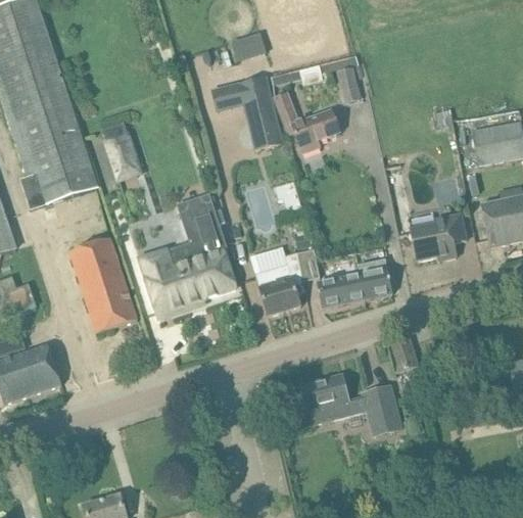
[(30,208),(97,187),(36,0),(13,0),(0,4),(0,88),(29,175),(20,178),(30,208)]
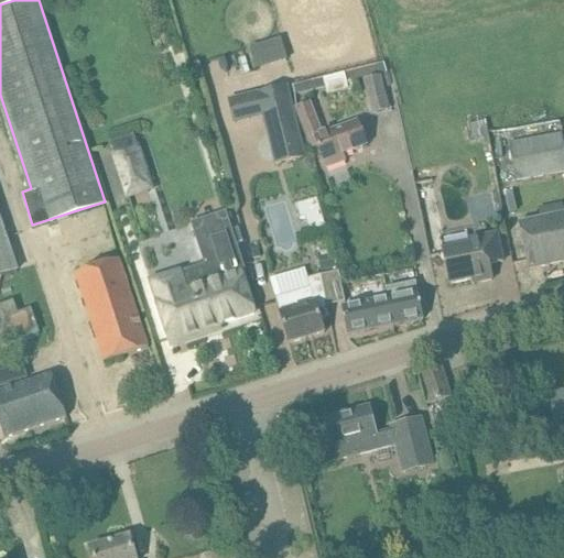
[(256,64),(286,56),(280,32),(249,40),(256,64)]
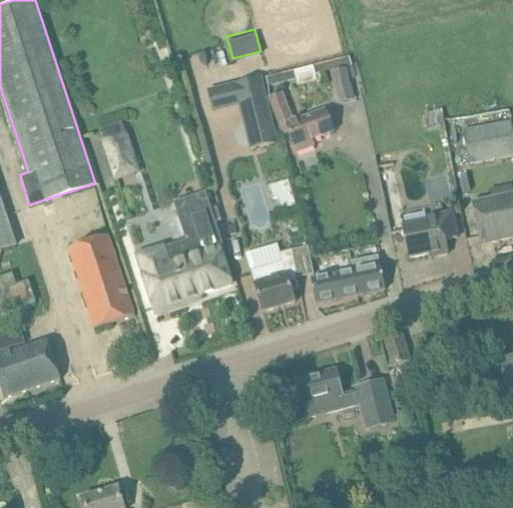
[(196,47),(181,54),(191,73),(206,66),(196,47)]
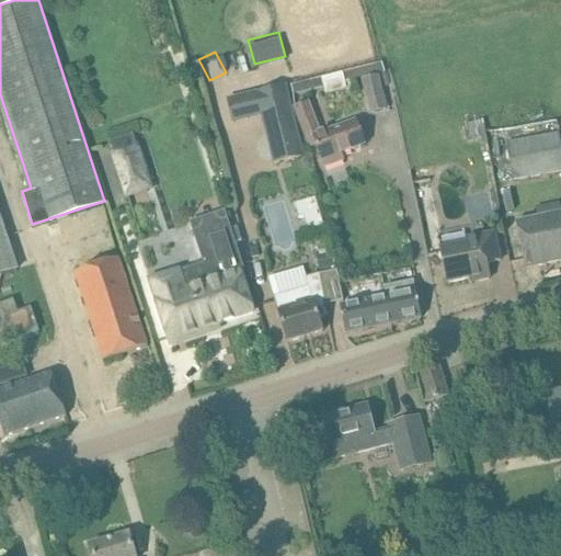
[(381,58),(341,67),(342,68),(343,77),(378,68),(384,67),(381,58)]
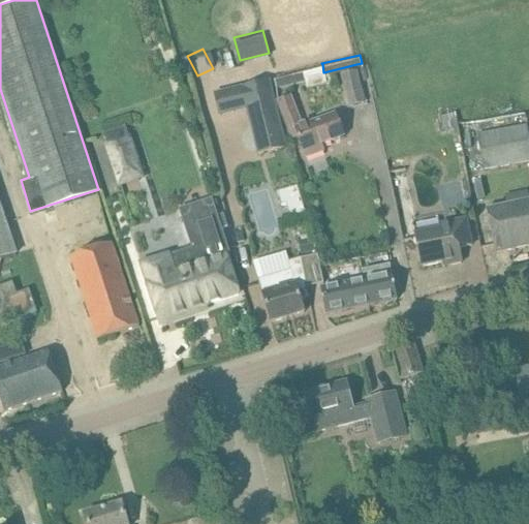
[(303,68),(275,75),(277,85),(305,78),(303,68)]
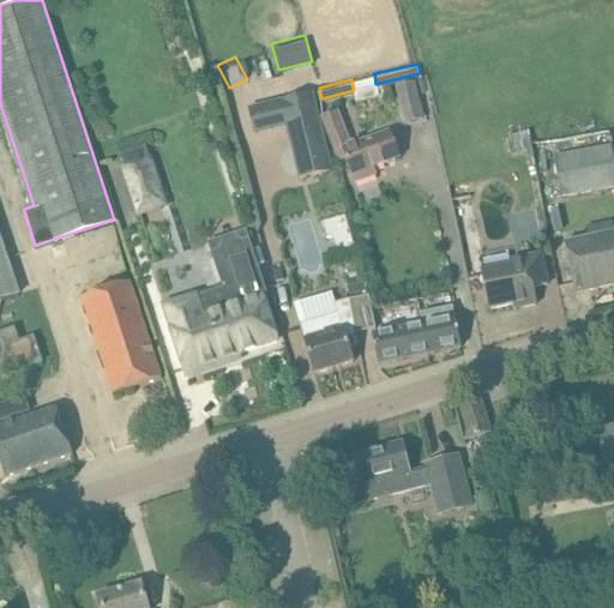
[(415,80),(398,84),(407,119),(425,115),(415,80)]
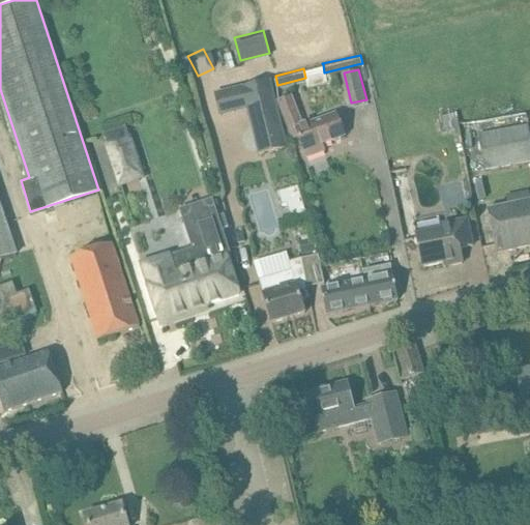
[(214,90),(218,105),(255,96),(260,116),(252,118),(259,150),(285,145),(270,78),(214,90)]
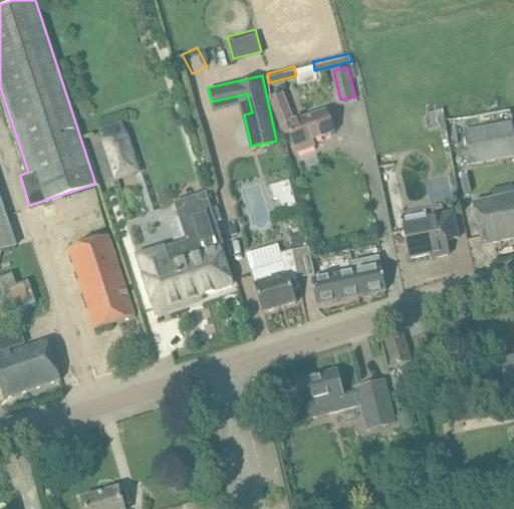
[(284,94),(275,97),(271,99),(277,113),(284,132),(290,130),(298,149),(314,143),(312,138),(334,129),(326,107),(293,119),(284,94)]
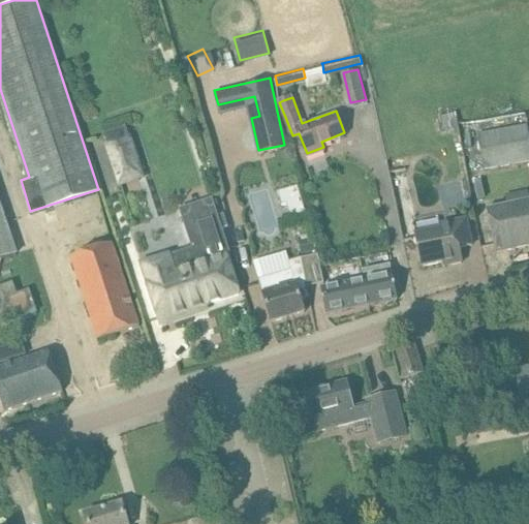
[(484,165),(528,156),(528,132),(527,122),(477,131),(484,165)]
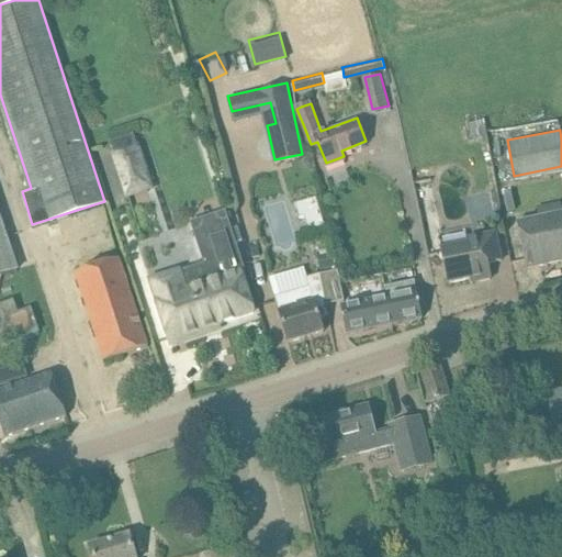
[(122,176),(126,189),(149,181),(145,168),(122,176)]
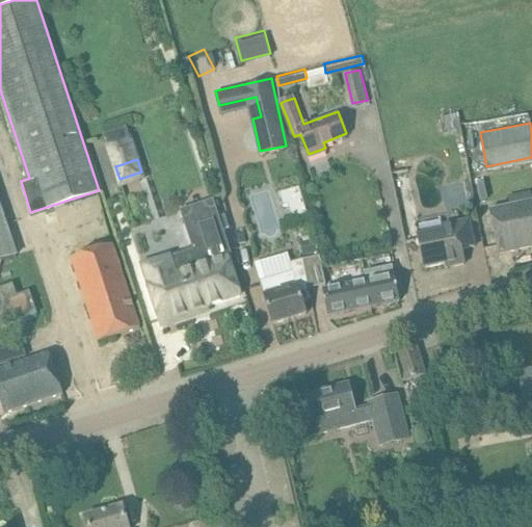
[(299,184),(280,189),(284,203),(289,202),(293,215),(308,210),(299,184)]
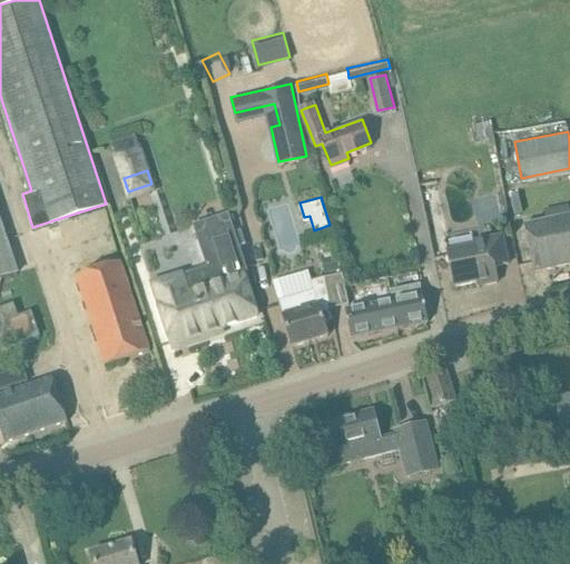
[(569,211),(524,221),(534,268),(569,260),(569,211)]
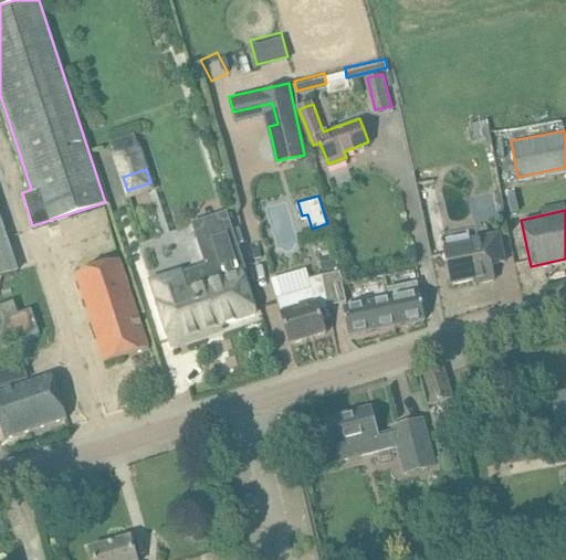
[(221,327),(219,323),(255,310),(251,298),(254,298),(245,270),(236,240),(243,238),(239,225),(231,228),(227,212),(197,222),(209,262),(202,264),(208,281),(187,288),(180,268),(150,278),(157,298),(156,298),(171,344),(221,327)]
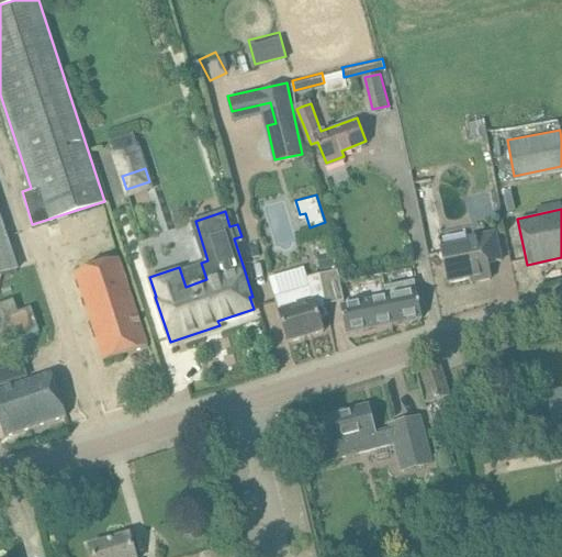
[(441,245),(449,279),(479,274),(480,277),(491,275),(487,259),(502,256),(495,229),(479,232),(480,236),(441,245)]
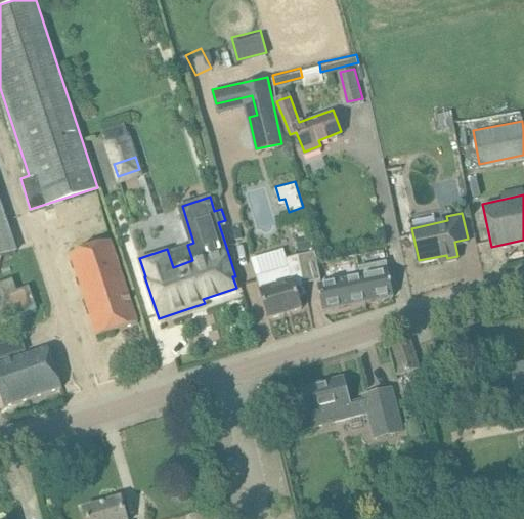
[(298,234),(301,247),(313,244),(310,231),(298,234)]
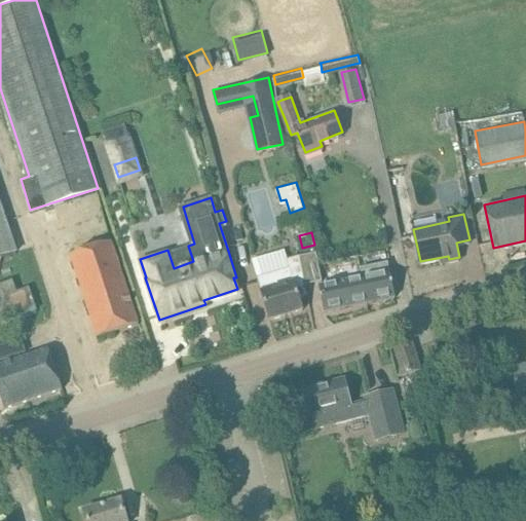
[(70,252),(98,334),(139,321),(111,238),(70,252)]
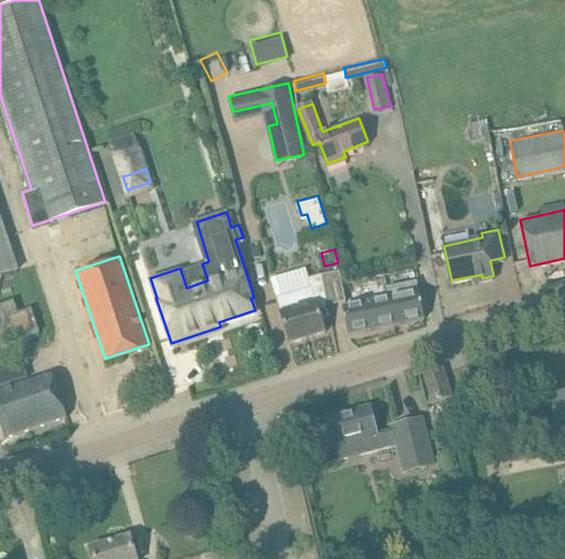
[(307,265),(272,276),(289,340),(324,330),(321,316),(330,313),(326,299),(327,299),(321,271),(321,270),(309,273),(307,265)]
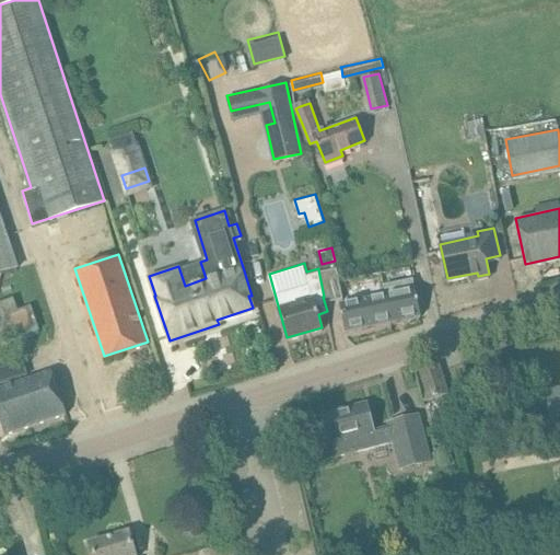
[(318,269),(324,297),(325,300),(342,297),(339,279),(336,266),(318,269)]
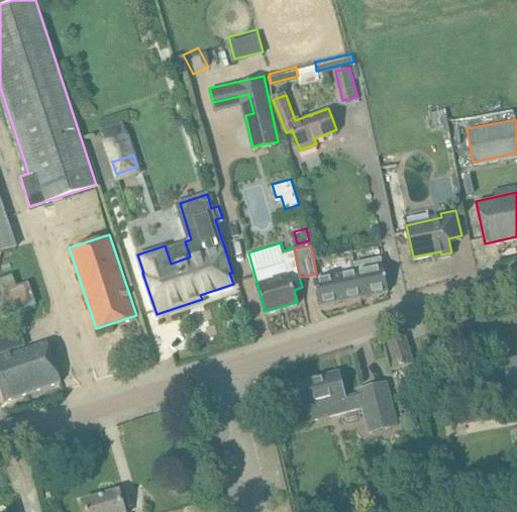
[(381,252),(359,257),(362,270),(314,280),(319,303),(388,288),(381,252)]
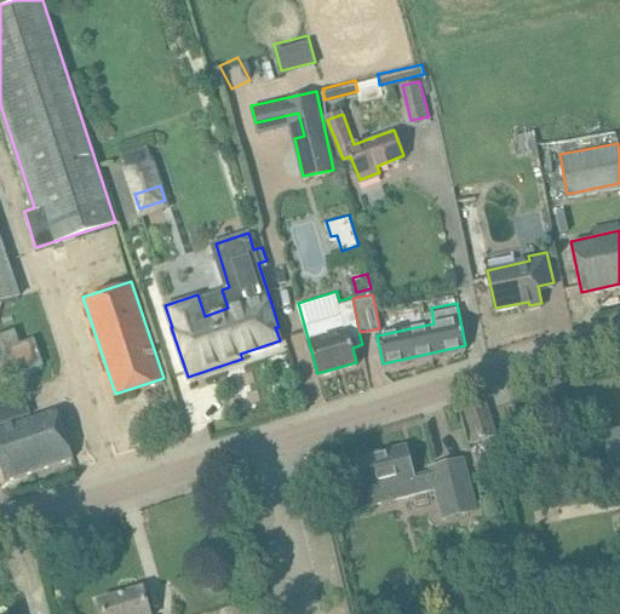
[(0,332),(0,374),(41,361),(34,337),(19,342),(15,327),(0,332)]
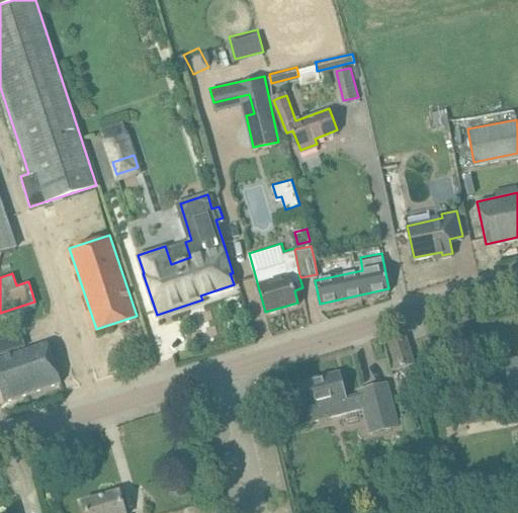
[(0,351),(24,344),(20,332),(0,338),(0,351)]
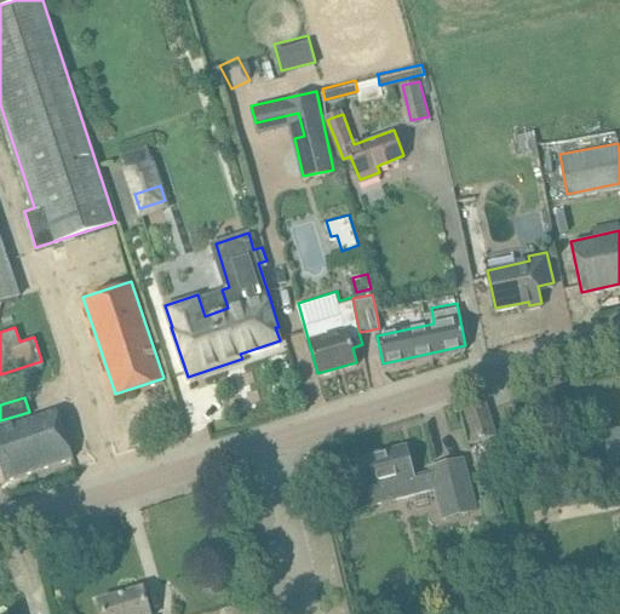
[(475,440),(495,432),(486,402),(465,408),(470,422),(469,422),(475,440)]
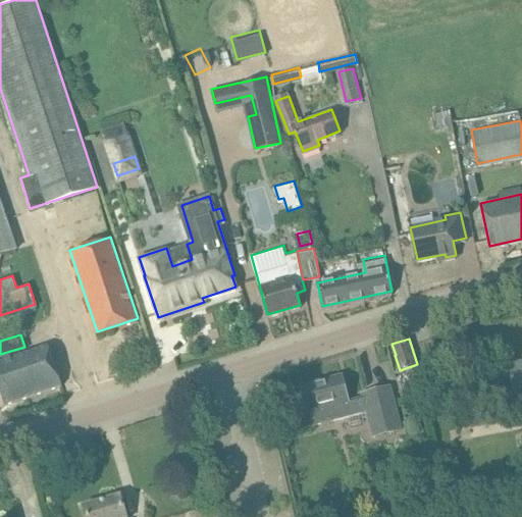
[(0,358),(0,397),(2,403),(61,383),(48,343),(0,358)]
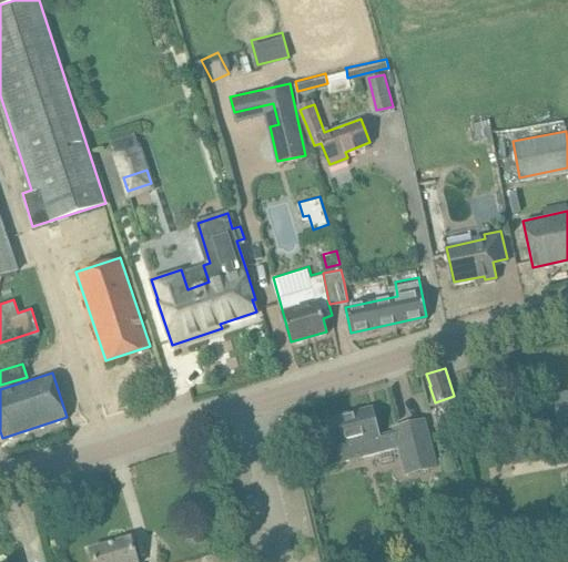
[(558,417),(567,415),(567,390),(565,391),(565,389),(554,391),(558,417)]
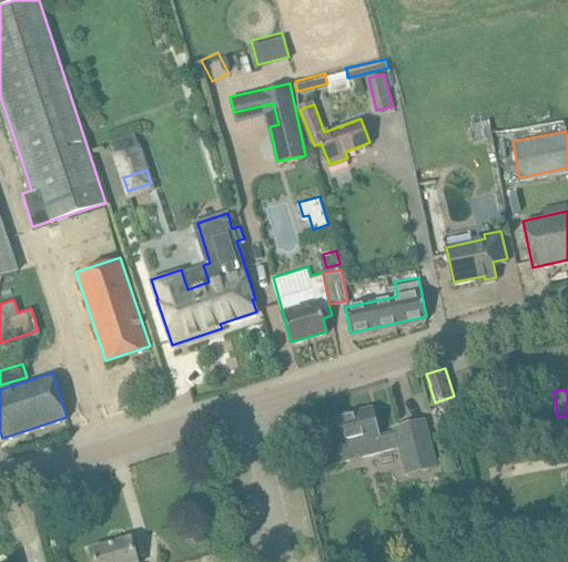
[(396,428),(378,433),(372,406),(326,418),(311,422),(322,463),(399,443),(407,470),(435,463),(424,419),(395,427),(396,428)]
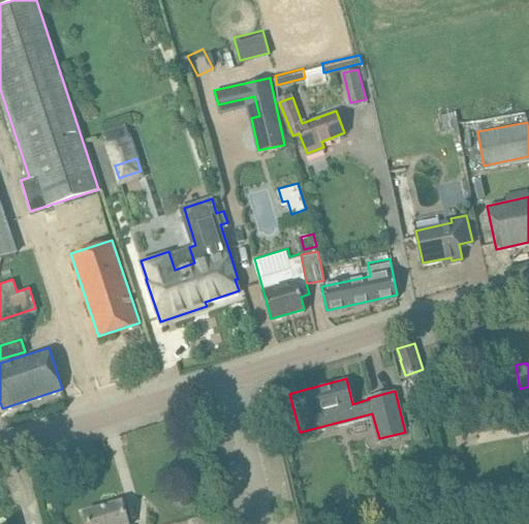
[(439,479),(428,481),(430,491),(441,489),(439,479)]
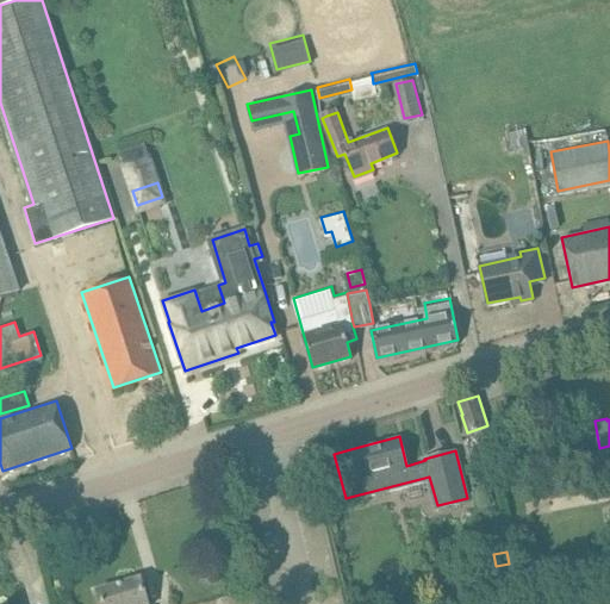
[(148,603),(139,576),(98,589),(101,603),(148,603)]
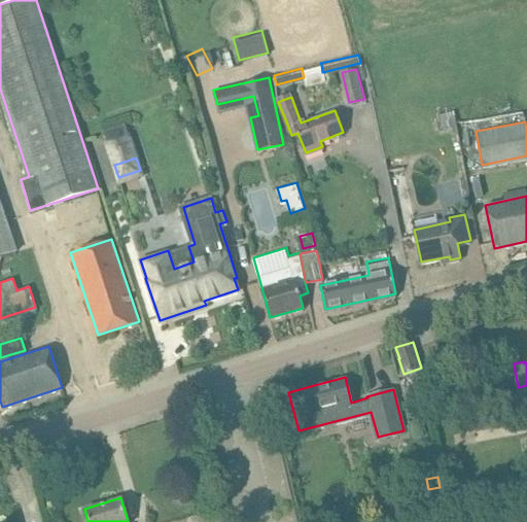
[(426,510),(415,513),(416,521),(434,521),(431,506),(426,507),(426,510)]
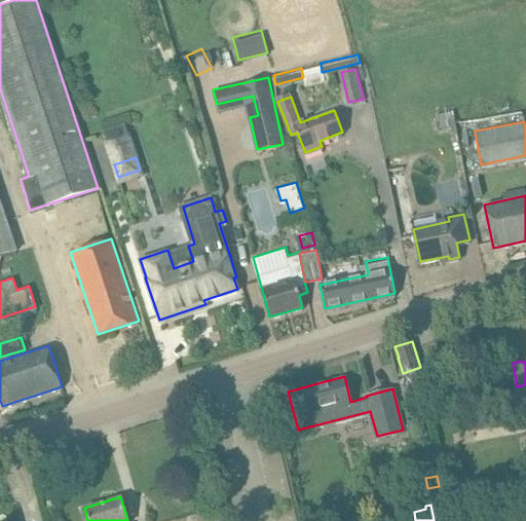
[(383,520),(408,520),(406,509),(382,514),(383,520)]
